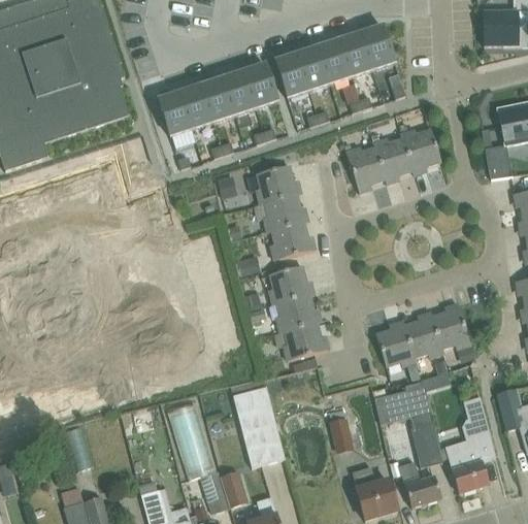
[(0,154),(5,170),(48,157),(44,141),(129,115),(118,79),(125,77),(99,0),(32,0),(0,10),(0,154)]
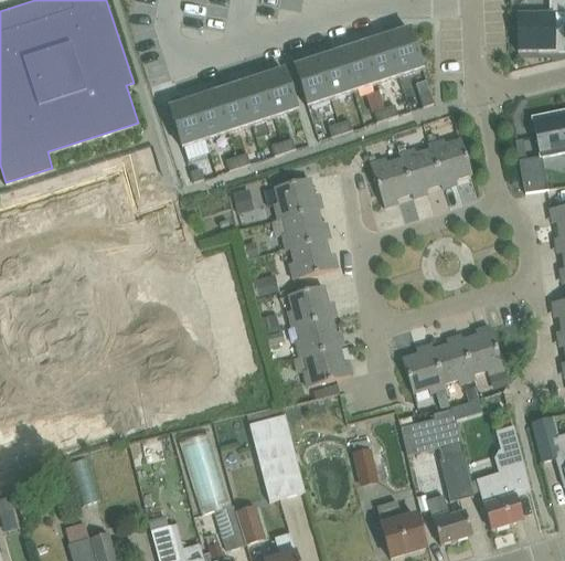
[(554,0),(554,12),(516,12),(518,49),(537,49),(555,49),(564,49),(564,0),(554,0)]
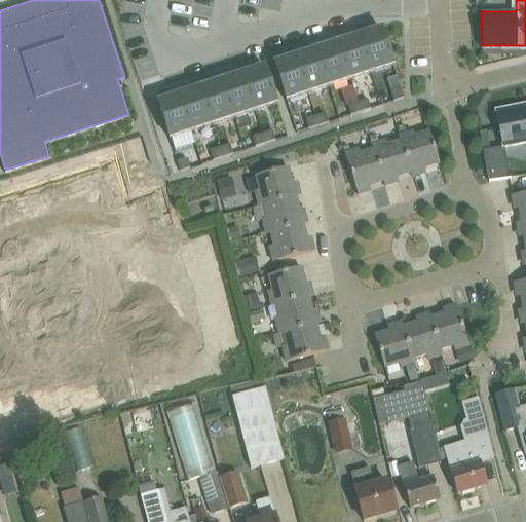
[(380,26),(359,33),(371,70),(392,63),(380,26)]
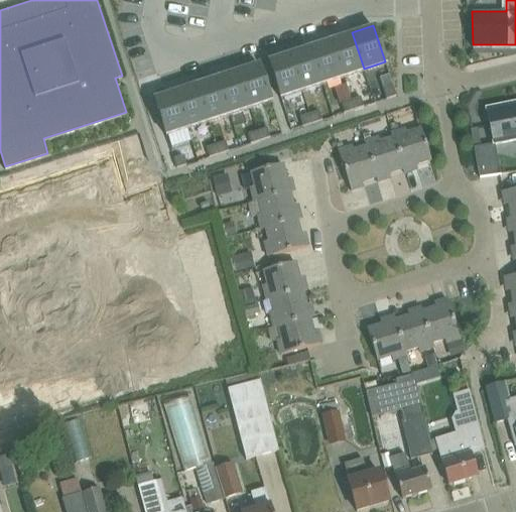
[(352,32),(331,38),(343,76),(364,69),(352,32)]
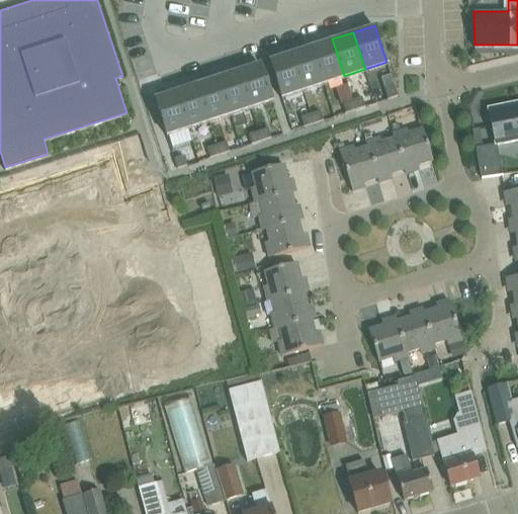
[(332,38),(312,46),(324,83),(344,76),(332,38)]
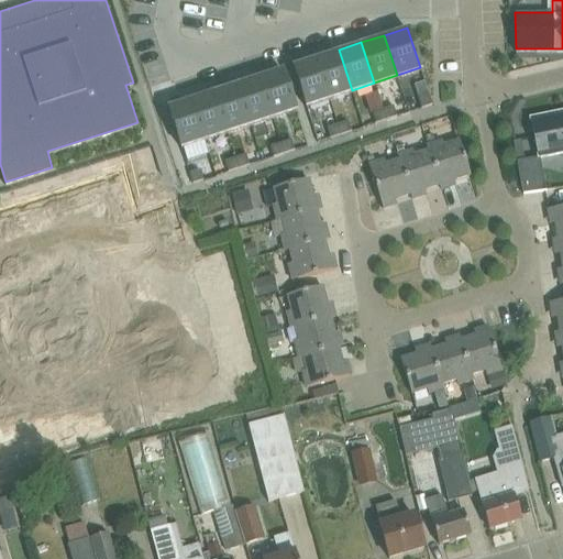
[(339,50),(316,57),(329,97),(352,90),(339,50)]
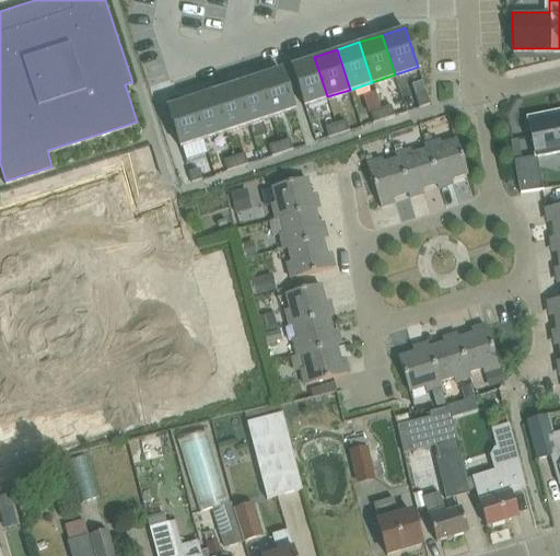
[(314,57),(291,65),(304,104),(327,96),(314,57)]
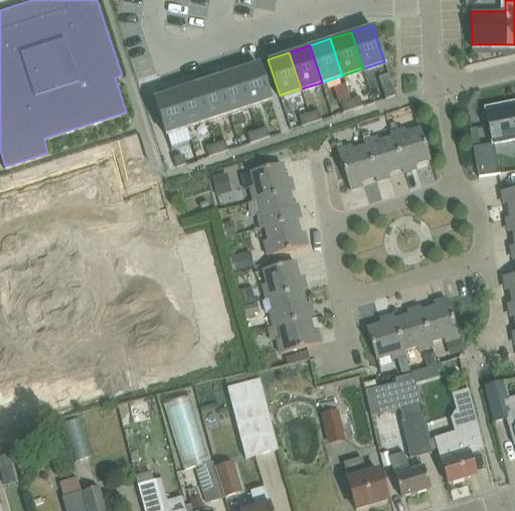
[(259,62),(237,69),(248,106),(271,99),(259,62)]
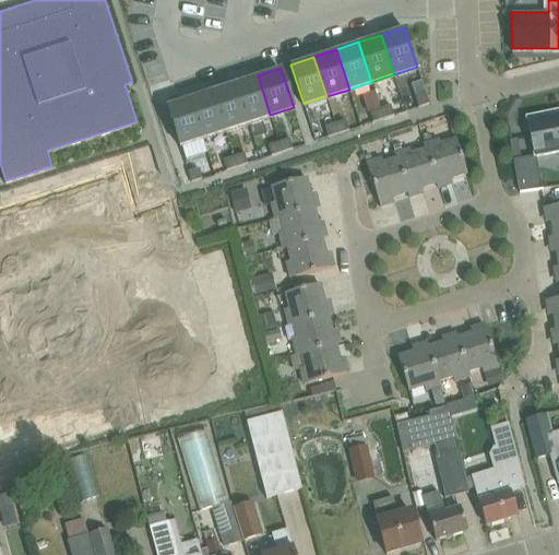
[(258,75),(235,83),(248,122),(270,115),(258,75)]
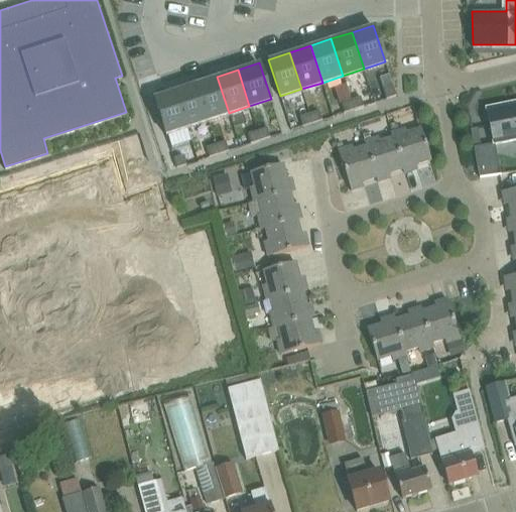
[(217,77),(196,83),(208,120),(229,113),(217,77)]
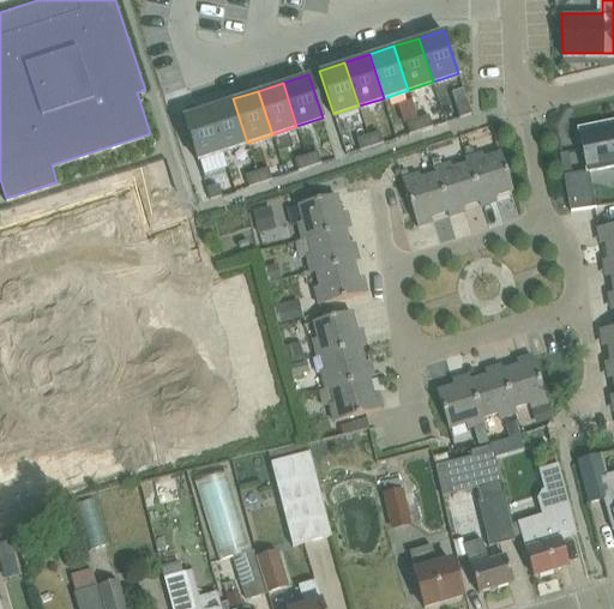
[(233,98),(209,107),(222,151),(247,143),(233,98)]
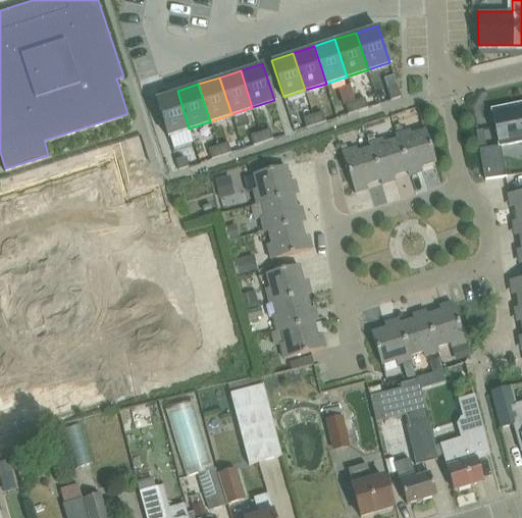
[(398,85),(387,88),(390,98),(401,94),(398,85)]
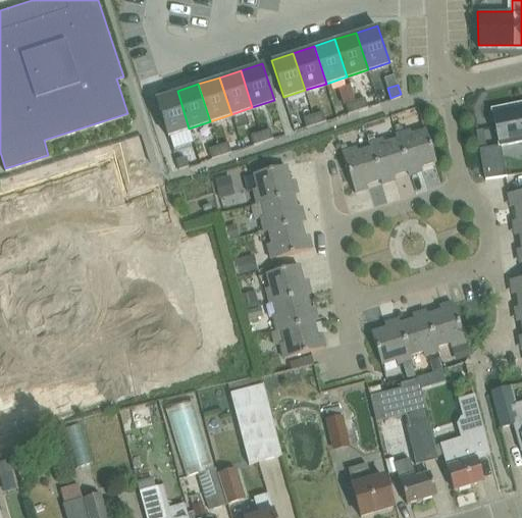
[(177,91),(155,98),(167,135),(189,128),(177,91)]
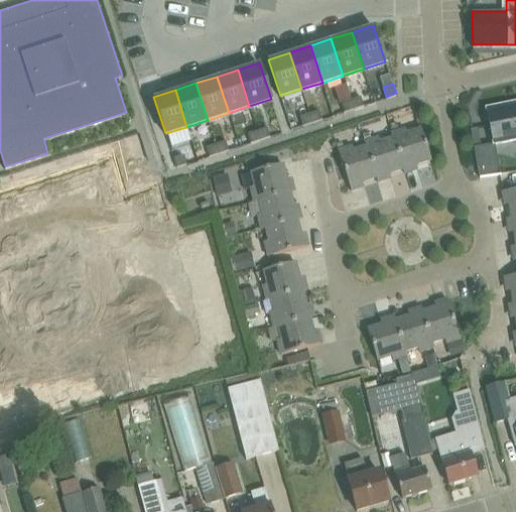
[(360,94),(351,97),(354,107),(363,104),(360,94)]
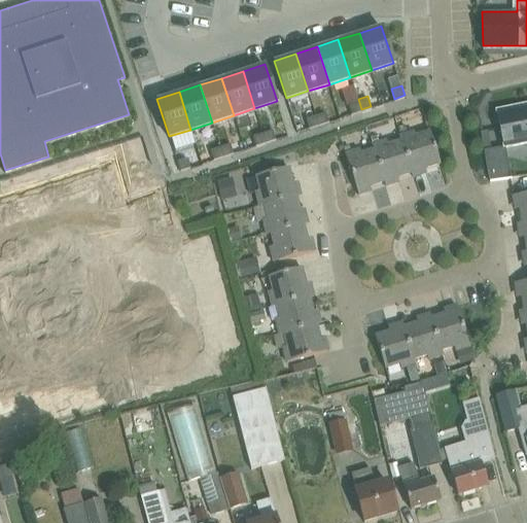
[(358,99),(348,103),(351,112),(361,109),(358,99)]
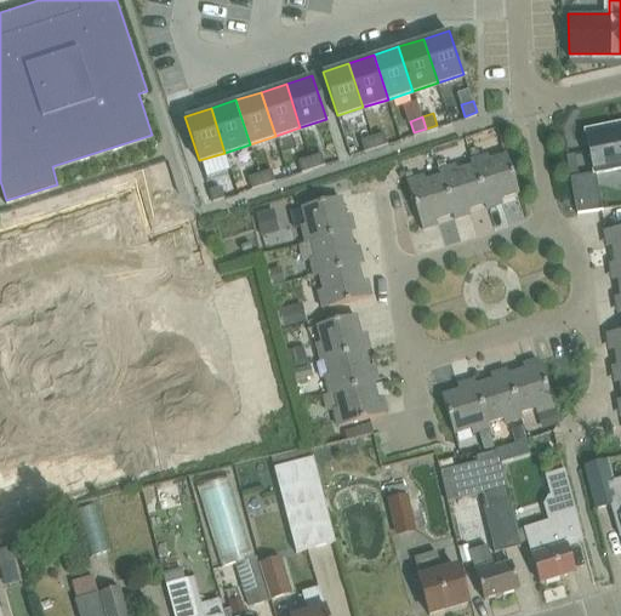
[(620,164),(620,119),(614,121),(615,127),(586,133),(594,170),(570,175),(577,210),(603,206),(596,170),(620,164)]
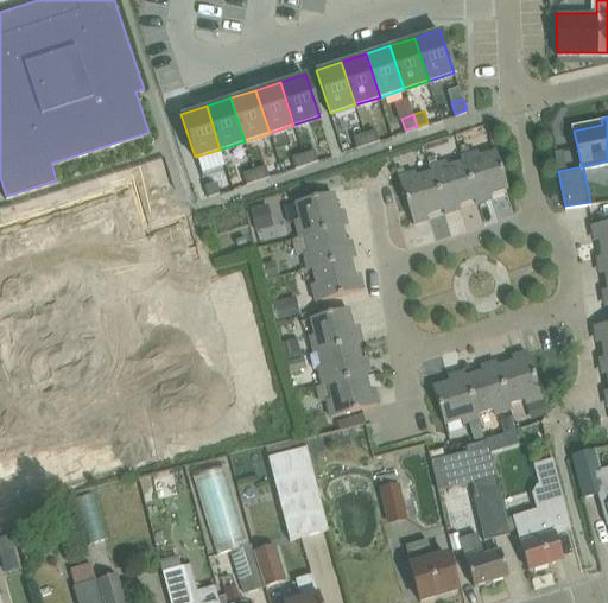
[(375,127),(365,131),(368,143),(379,139),(375,127)]
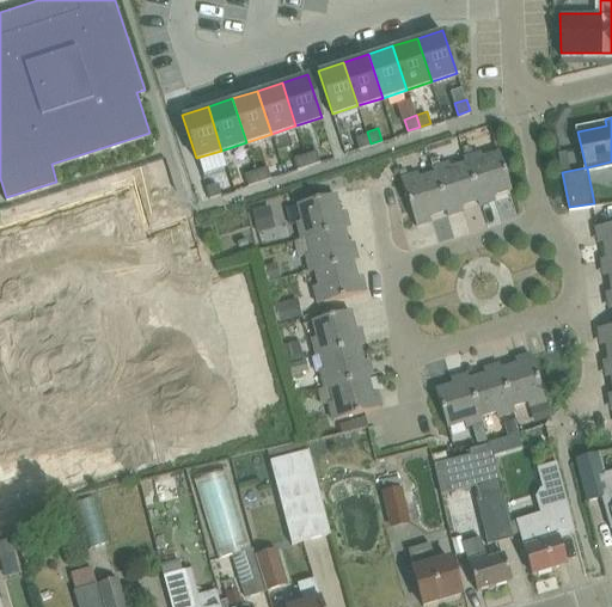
[(367,132),(355,135),(359,147),(371,143),(367,132)]
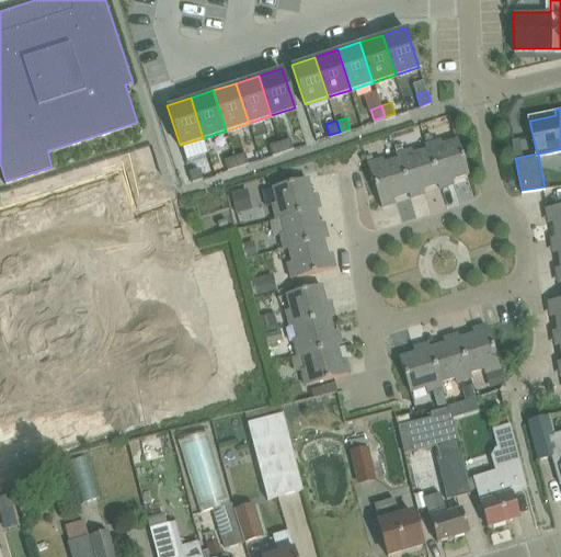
[(431,129),(422,133),(425,141),(434,139),(431,129)]
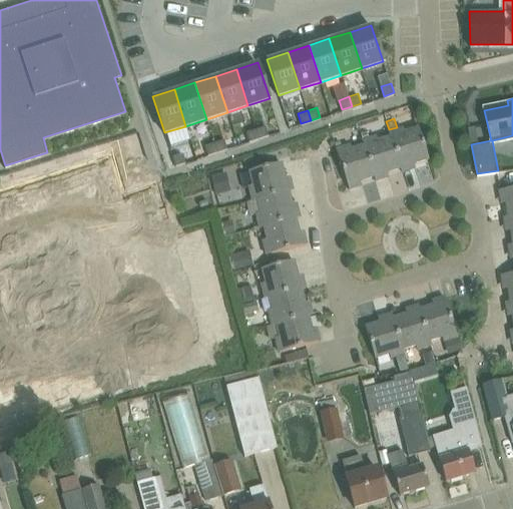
[(265,124),(255,127),(259,137),(268,133),(265,124)]
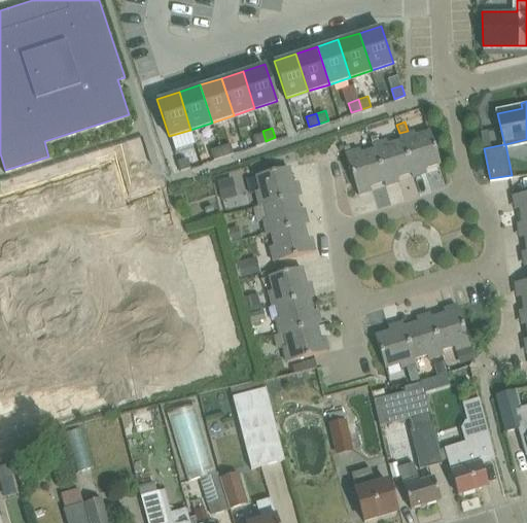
[(376,128),(369,130),(372,139),(378,137),(376,128)]
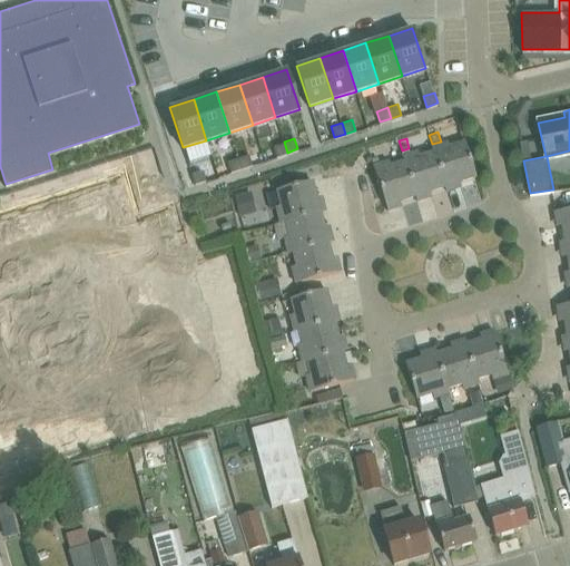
[(435,148),(433,149),(445,184),(446,188),(455,185),(454,181),(475,174),(464,139),(449,145),(448,140),(434,145),(435,148)]
